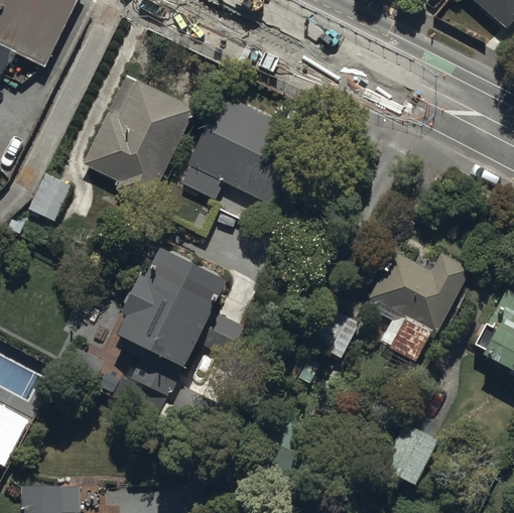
[(0,41),(39,61),(71,0),(0,0),(0,41)]
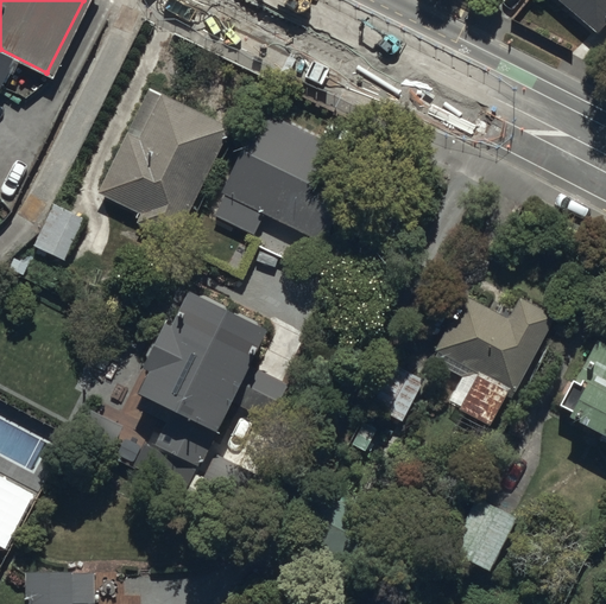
[(555,0),(595,35),(605,21),(605,0),(555,0)]
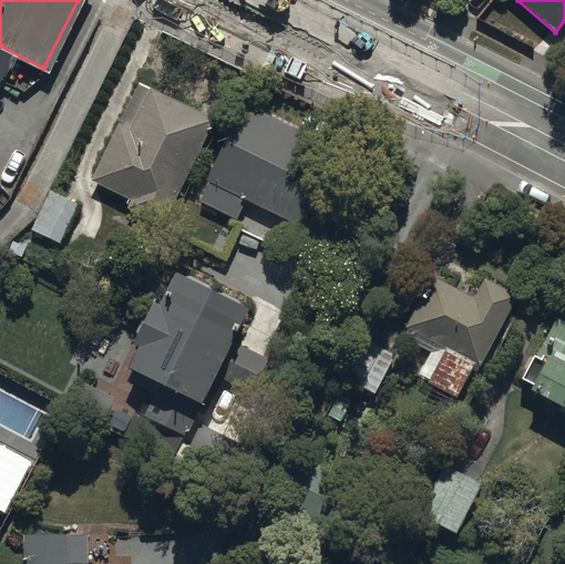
[(141,81),(90,181),(127,200),(125,205),(161,224),(215,119),(141,81)]
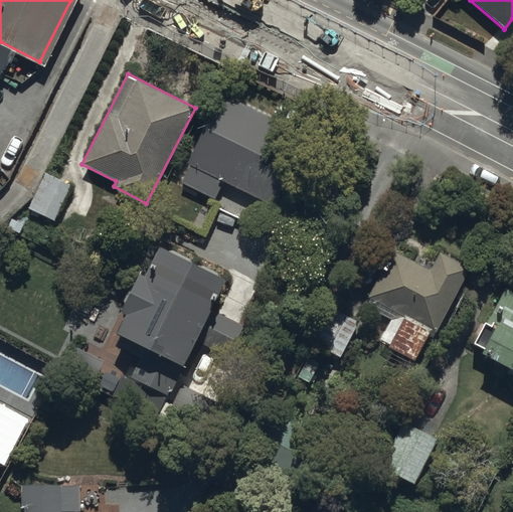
[(213,198),(222,180),(275,205),(295,164),(269,152),(283,123),(219,93),(186,163),(188,164),(180,182),(213,198)]
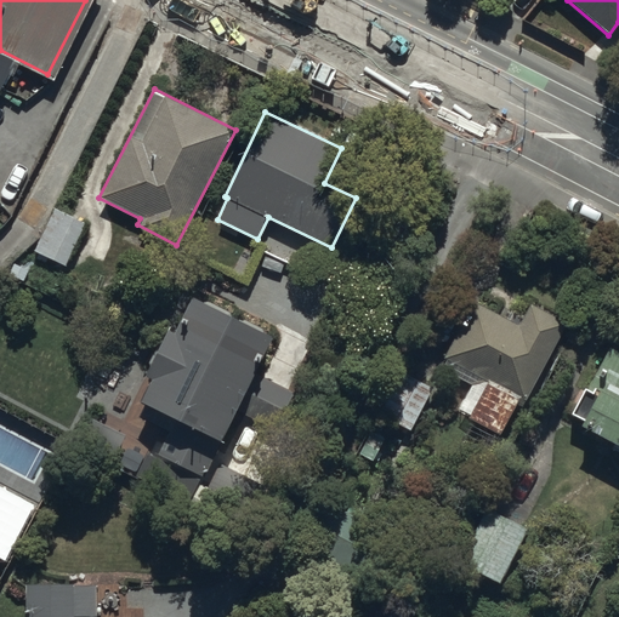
[(43,253),(29,284),(77,307),(91,278),(63,264),(83,223),(51,207),(32,249),(43,253)]
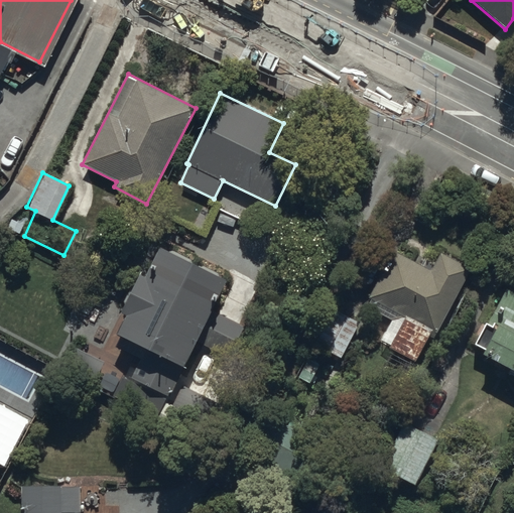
[(141,358),(132,376),(170,395),(199,341),(229,356),(244,327),(214,311),(229,283),(218,278),(221,274),(169,248),(167,253),(160,249),(144,279),(140,277),(122,313),(127,316),(113,344),(141,358)]
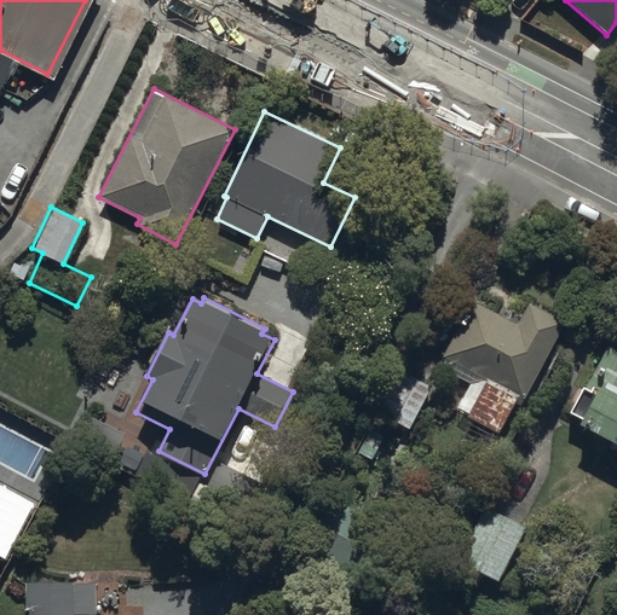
[(462,412),(497,433),(514,401),(520,405),(568,323),(529,301),(515,324),(472,300),(439,355),(482,379),(462,412)]
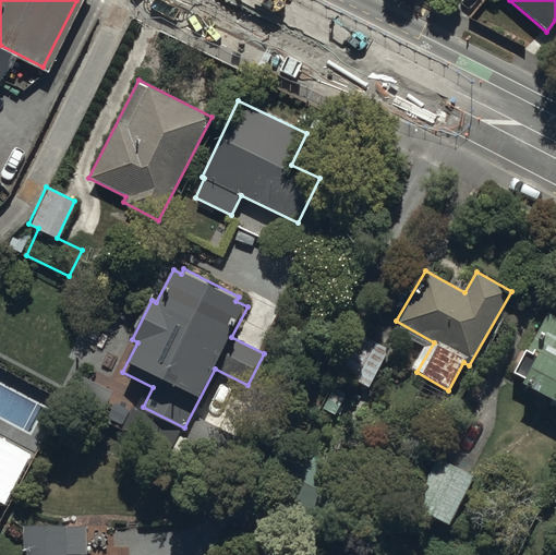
[(555,407),(555,316),(548,312),(527,350),(522,348),(509,372),(526,381),(524,384),(550,398),(547,402),(555,407)]
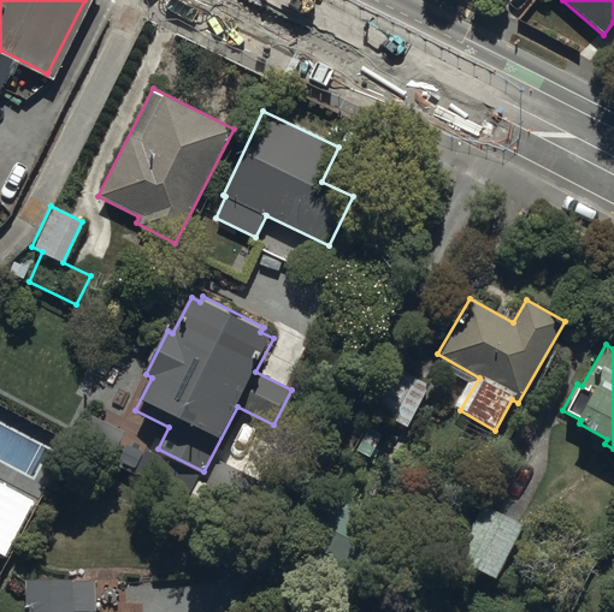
[(217,459),(196,500),(241,523),(261,482),(217,459)]
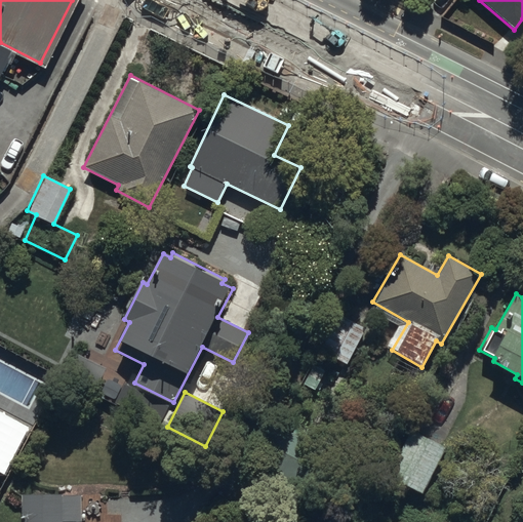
[(386,477),(420,494),(445,447),(410,429),(386,477)]
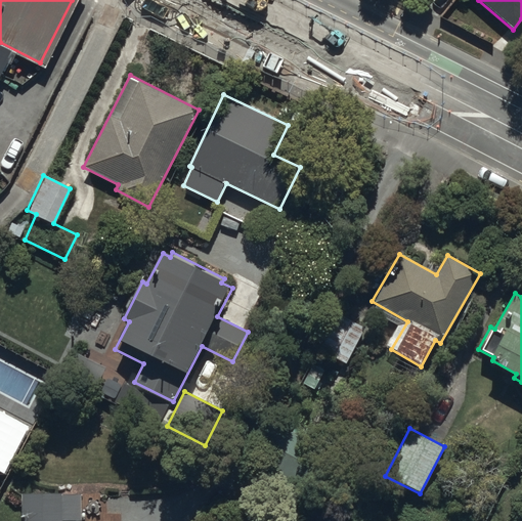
[(60,520),(61,519),(80,519),(80,493),(20,493),(20,520),(60,520)]
